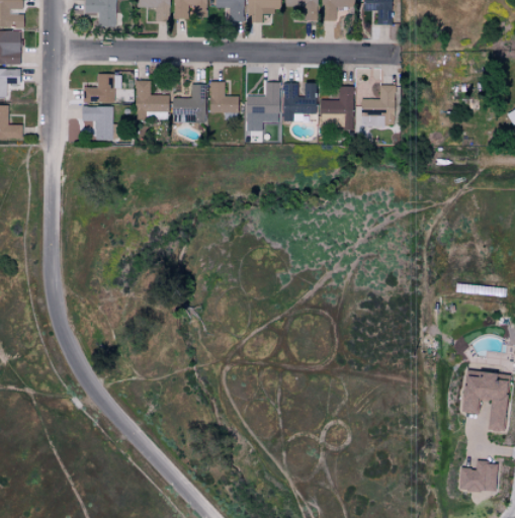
[(0,0),(0,26),(24,28),(24,12),(22,12),(22,0),(0,0)]
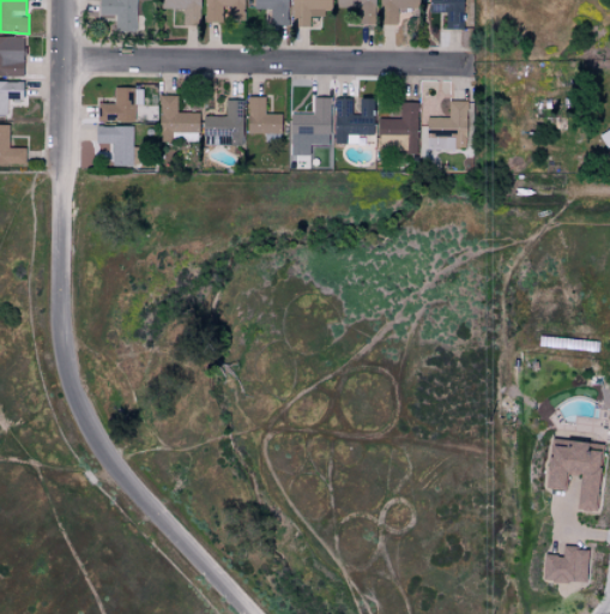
[(138,0),(100,0),(101,14),(118,14),(118,31),(138,31),(138,0)]
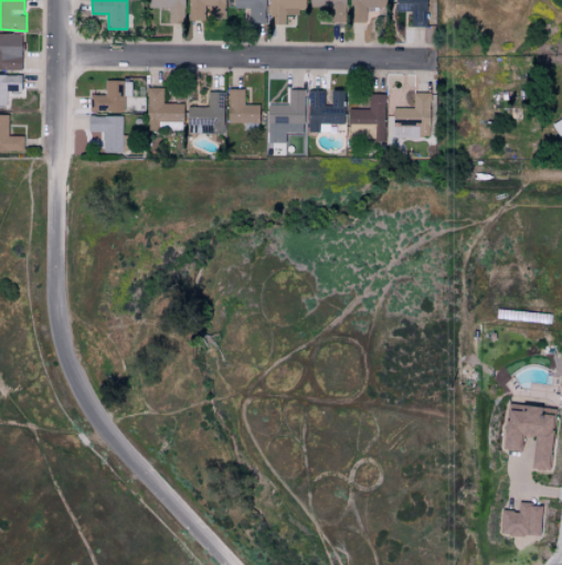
[(184,0),(148,0),(149,8),(170,9),(170,23),(186,23),(184,0)]
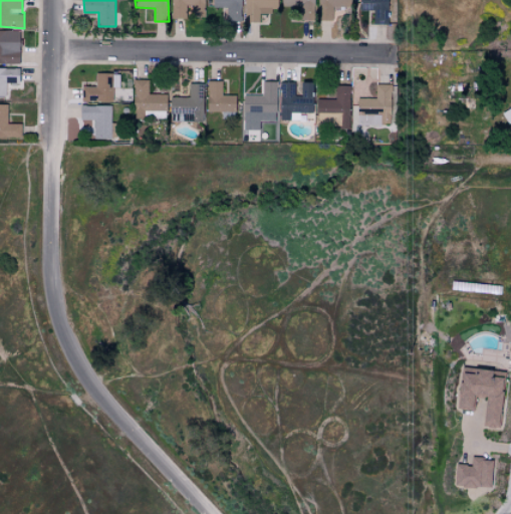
[(205,0),(173,0),(173,17),(183,17),(183,6),(193,6),(193,17),(206,17),(205,0)]
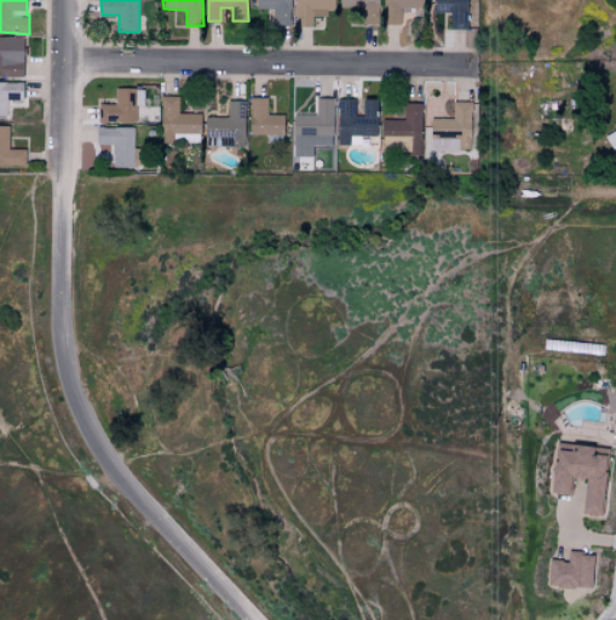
[(293,0),(257,0),(257,9),(275,10),(274,26),(292,27),(293,0)]
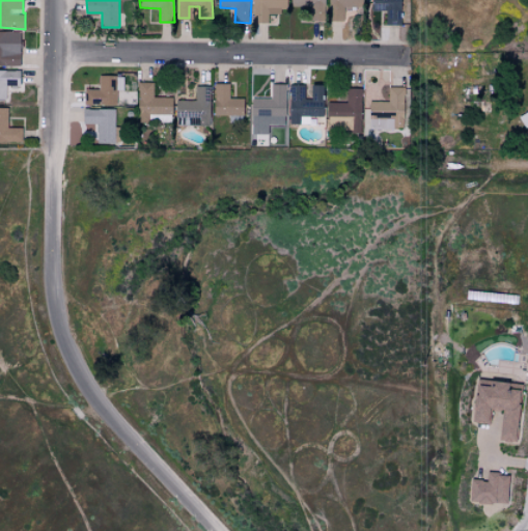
[(287,0),(254,0),(254,23),(269,23),(269,15),(279,15),(279,9),(287,9),(287,0)]
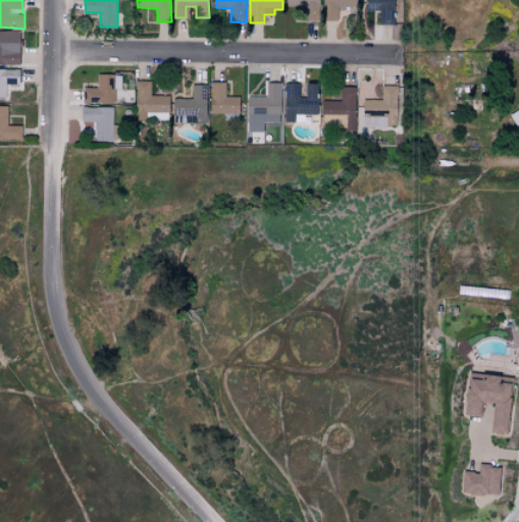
[(341,19),(341,6),(350,6),(350,0),(323,0),(324,5),(331,5),(331,13),(331,19),(341,19)]
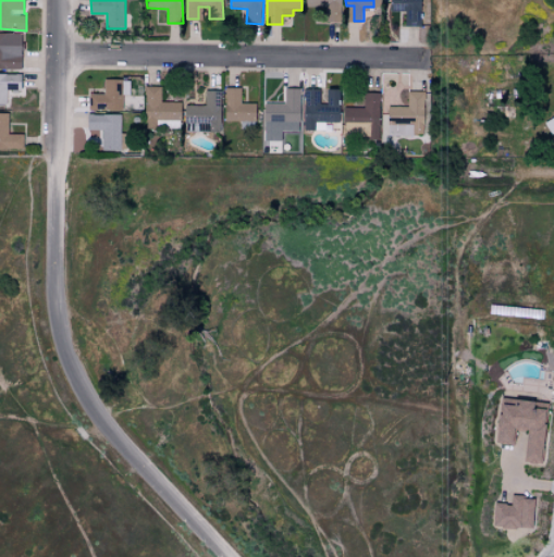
[(406,26),(421,26),(420,0),(390,0),(391,11),(406,11),(406,26)]
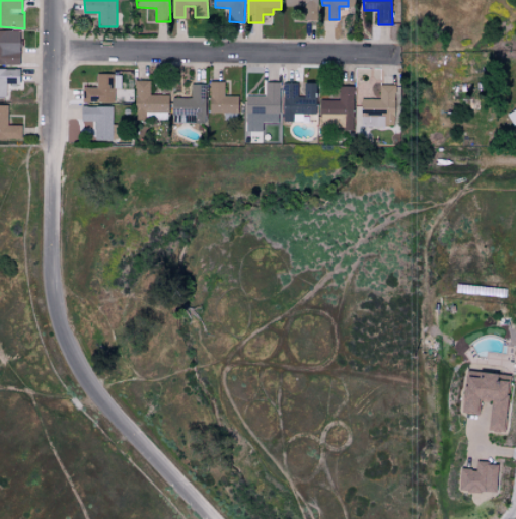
[(0,64),(20,65),(20,30),(0,30),(0,64)]
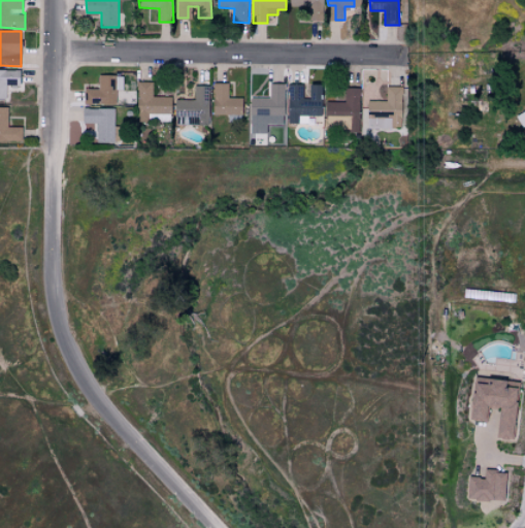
[(0,98),(7,99),(7,85),(21,85),(21,70),(0,69),(0,98)]
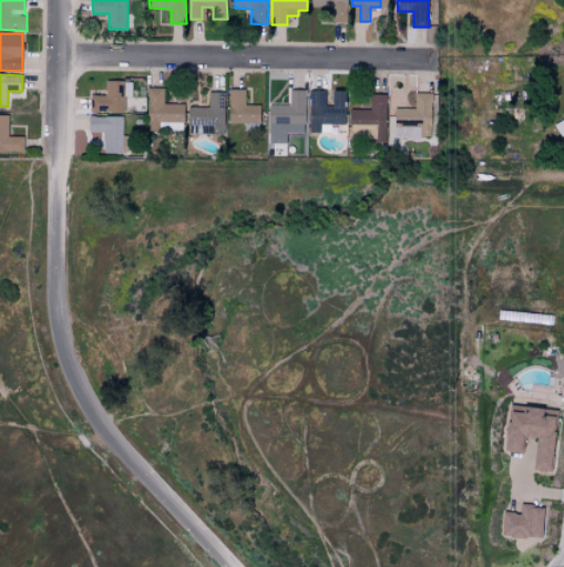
[(126,81),(108,80),(108,95),(92,95),(91,112),(126,113),(126,81)]
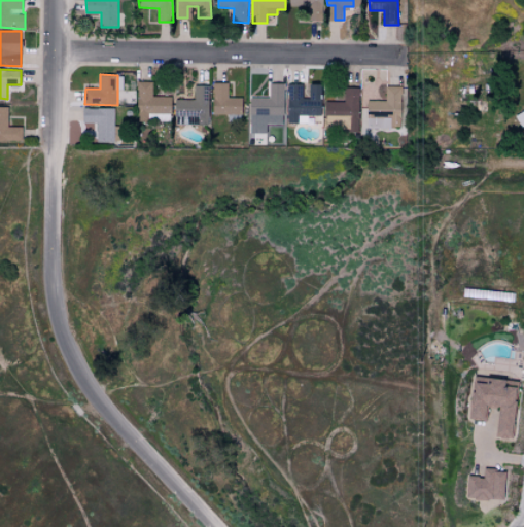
[(153,82),(139,82),(139,121),(171,121),(171,97),(153,97),(153,82)]
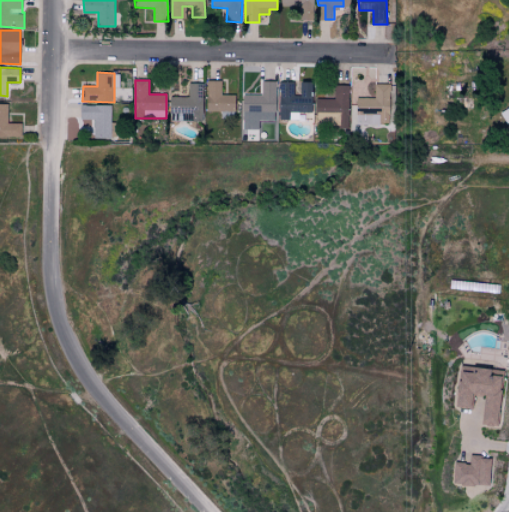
[(235,95),(223,95),(223,80),(208,81),(208,112),(235,111),(235,95)]
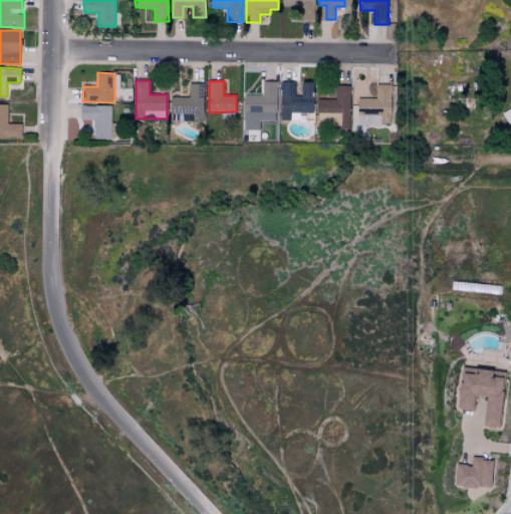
[(278,81),(263,81),(263,94),(245,94),(245,130),(261,130),(261,120),(277,121),(278,81)]
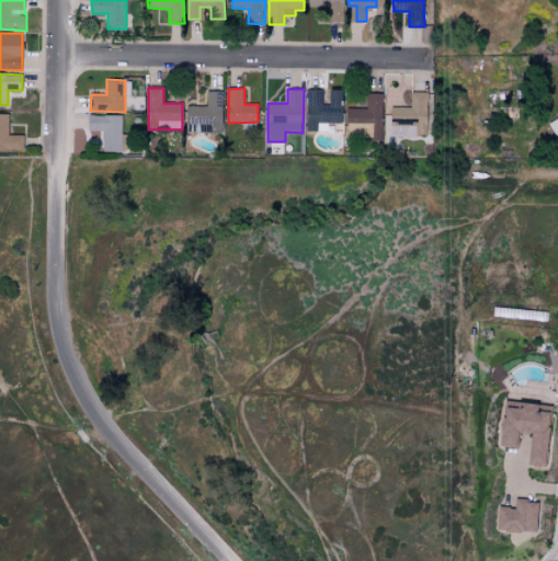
[(329,90),(329,104),(323,104),(323,90),(307,90),(307,132),(319,132),(319,124),(342,124),(342,90),(329,90)]
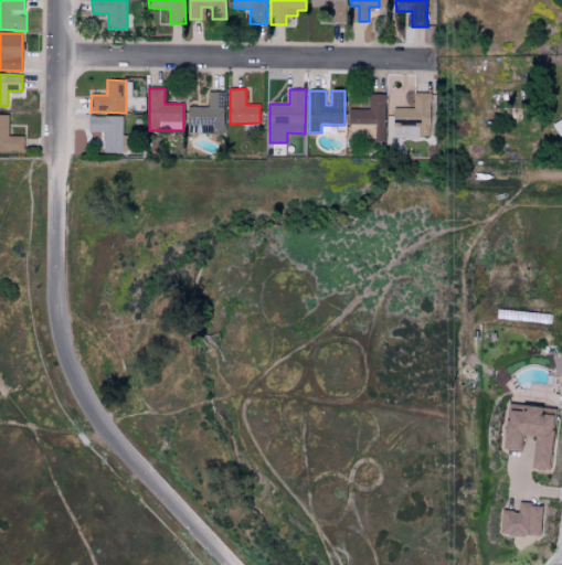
[(188,134),(225,134),(225,92),(209,92),(209,107),(189,106),(188,134)]
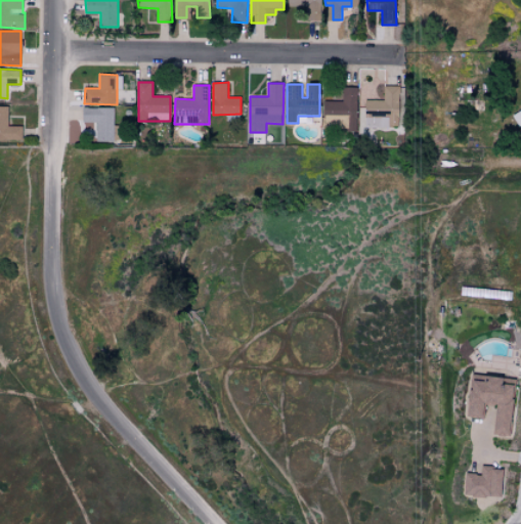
[(399,127),(400,86),(385,86),(385,100),(366,99),(365,119),(368,119),(367,126),(399,127)]
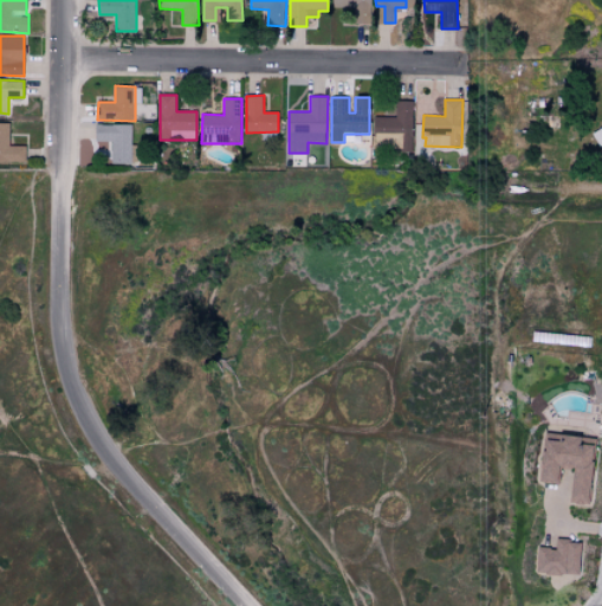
[(375,117),(375,147),(413,147),(414,101),(397,101),(396,117),(375,117)]
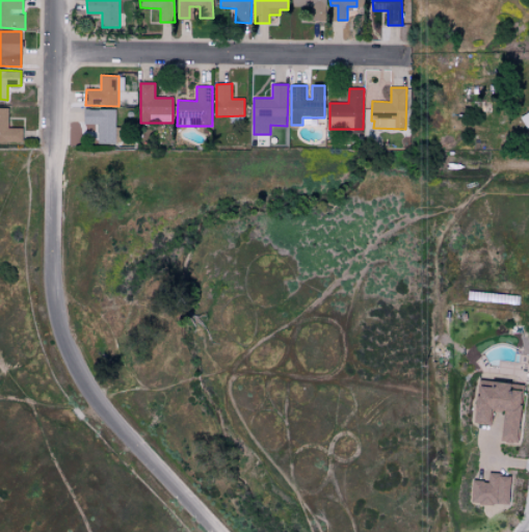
[(0,142),(23,143),(23,128),(8,128),(9,108),(0,107),(0,142)]
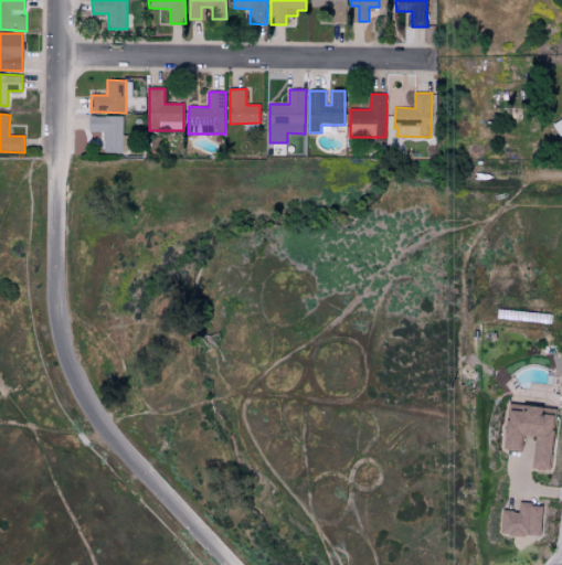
[(125,116),(89,115),(89,132),(105,132),(105,153),(124,153),(125,116)]
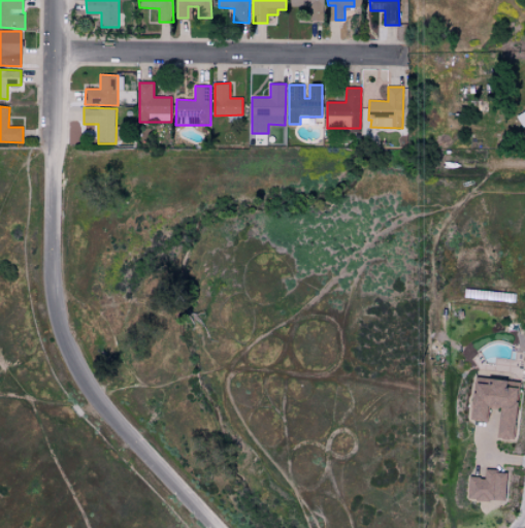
[(519,382),(473,377),(470,420),(486,421),(487,406),(499,407),(496,438),(514,439),(519,382)]
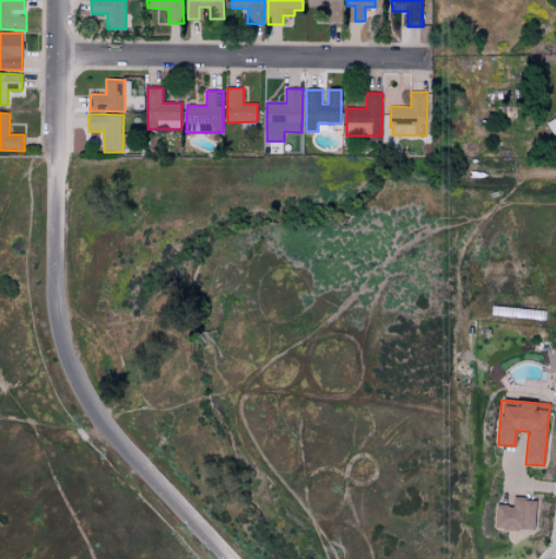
[(535,531),(536,499),(513,498),(513,506),(497,506),(496,530),(535,531)]
